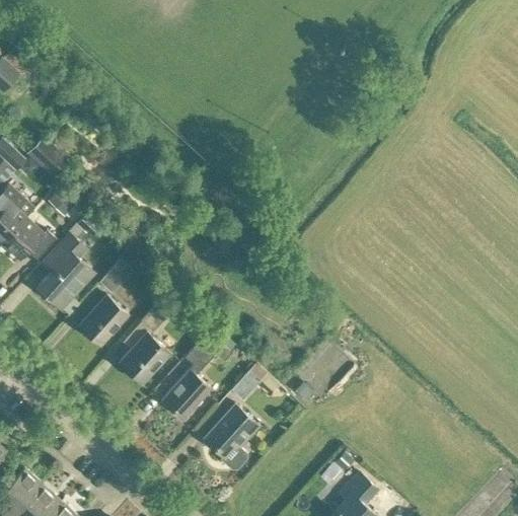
[(0,91),(19,70),(0,52),(0,91)]
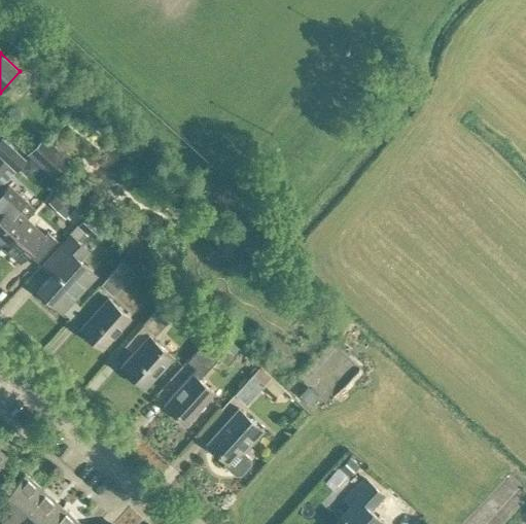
[(15,173),(26,162),(1,139),(0,140),(0,159),(10,169),(0,179),(0,186),(1,188),(14,173),(15,173)]
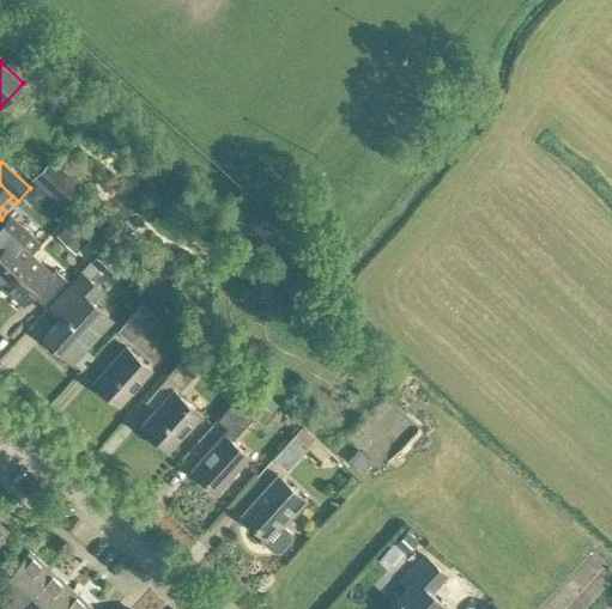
[(61,209),(80,188),(52,162),(31,182),(61,209)]
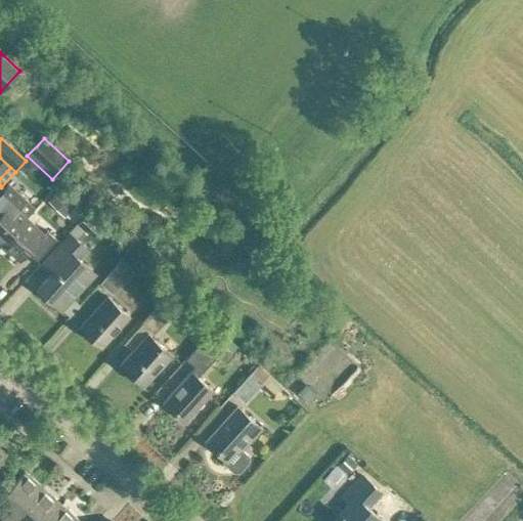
[(0,245),(2,248),(27,220),(36,211),(27,203),(8,186),(0,194),(0,245)]
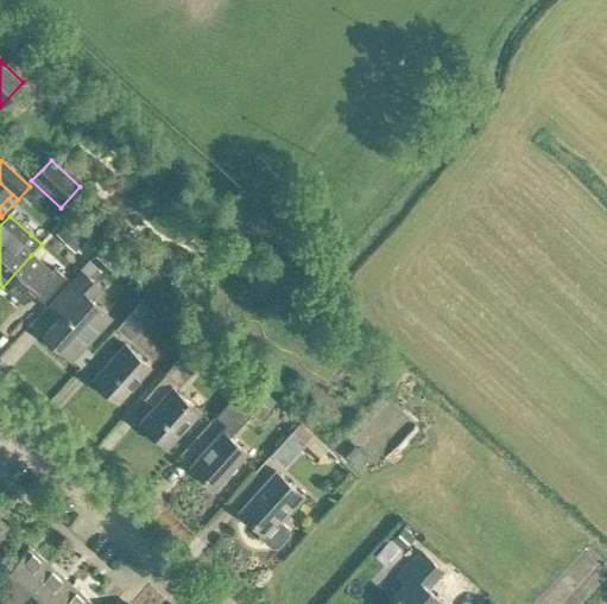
[(75,254),(87,241),(68,223),(56,237),(75,254)]
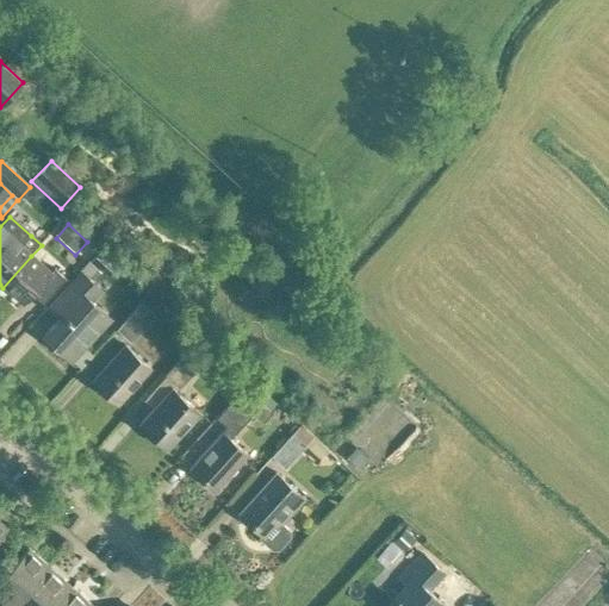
[(199,239),(191,248),(199,255),(206,247),(199,239)]
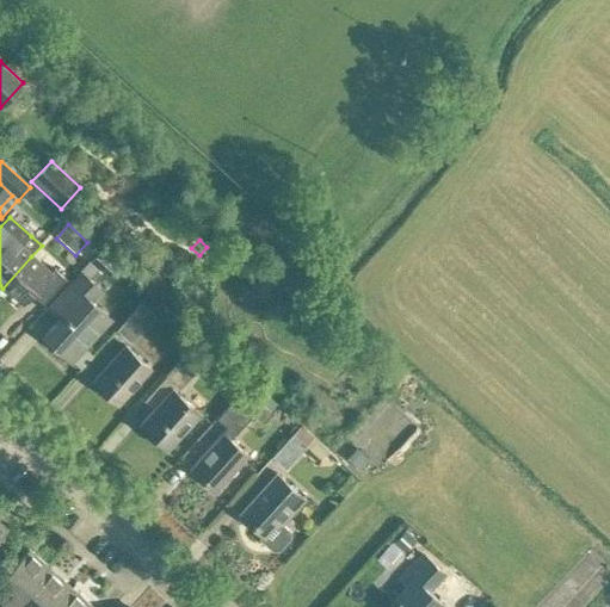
[(31,256),(2,289),(24,307),(32,297),(44,307),(67,282),(55,271),(51,276),(31,256)]
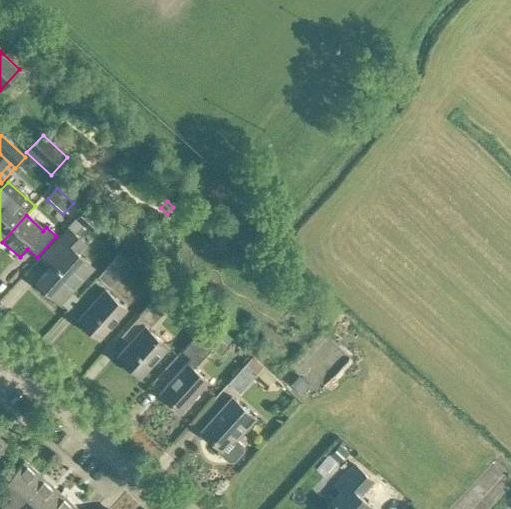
[(61,306),(93,270),(77,255),(85,246),(69,231),(41,261),(50,269),(37,284),(61,306)]
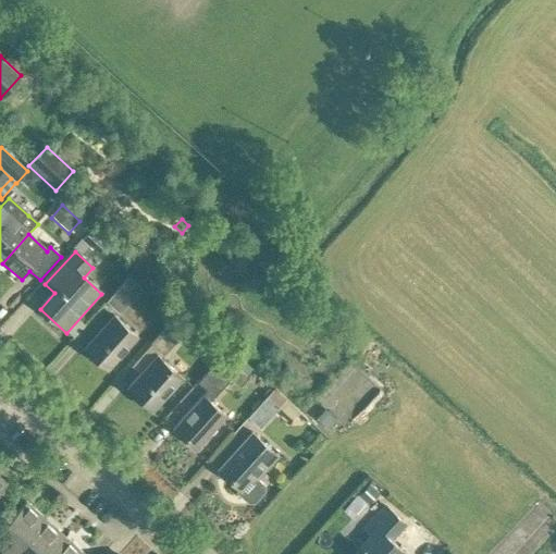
[(120,315),(143,290),(131,279),(107,304),(120,315)]
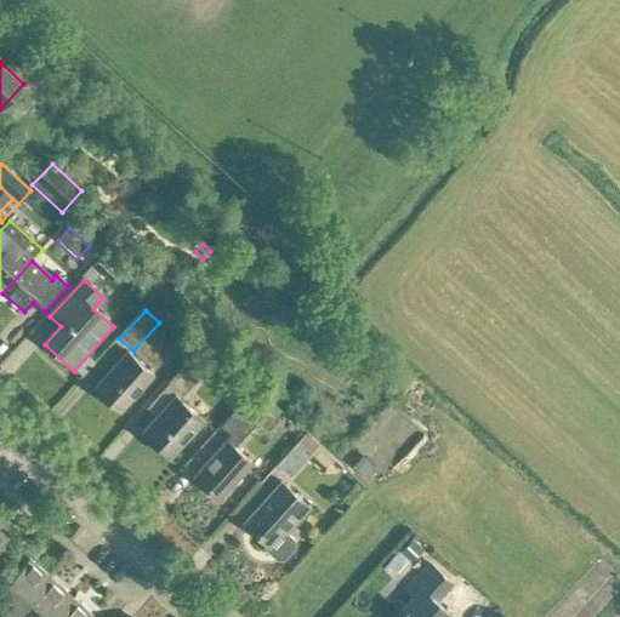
[(120,413),(153,377),(128,354),(95,390),(120,413)]
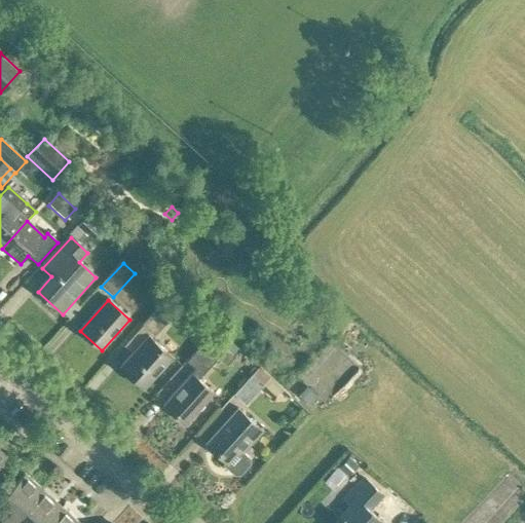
[(166,300),(143,326),(154,337),(178,311),(166,300)]
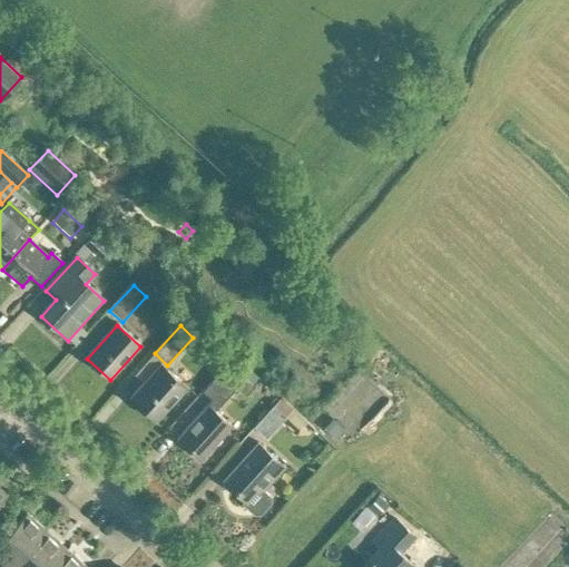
[(156,421),(186,388),(162,365),(131,399),(156,421)]
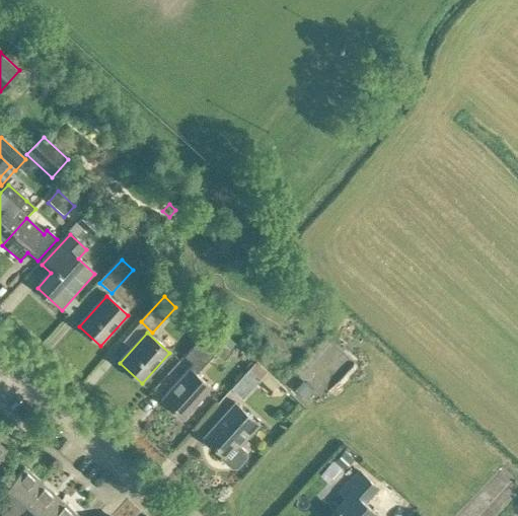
[(230,354),(208,334),(185,358),(194,365),(161,400),(182,420),(211,389),(196,375),(216,354),(224,361),(230,354)]
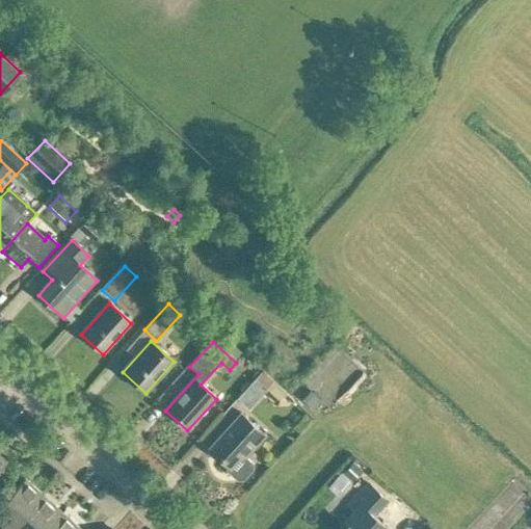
[(248,412),(275,382),(264,371),(237,400),(248,412)]
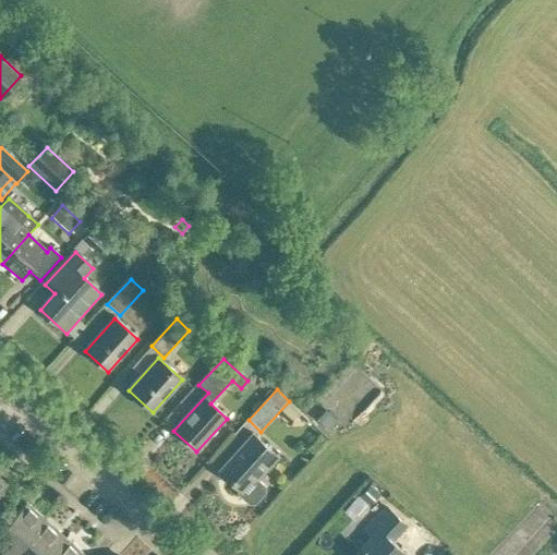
[(328,432),(337,422),(326,411),(316,421),(328,432)]
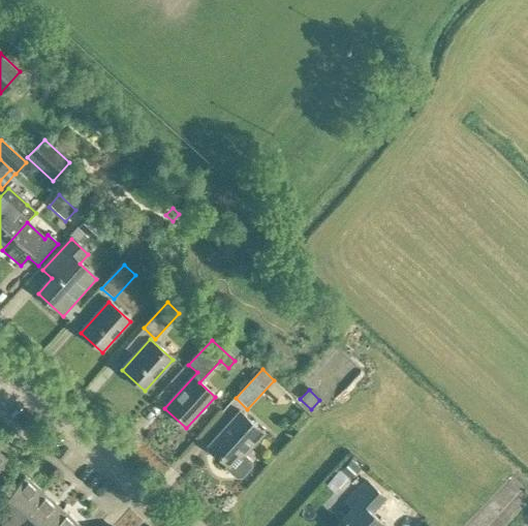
[(236,480),(242,480),(252,468),(252,462),(245,456),(264,434),(240,412),(208,447),(227,465),(224,469),(236,480)]
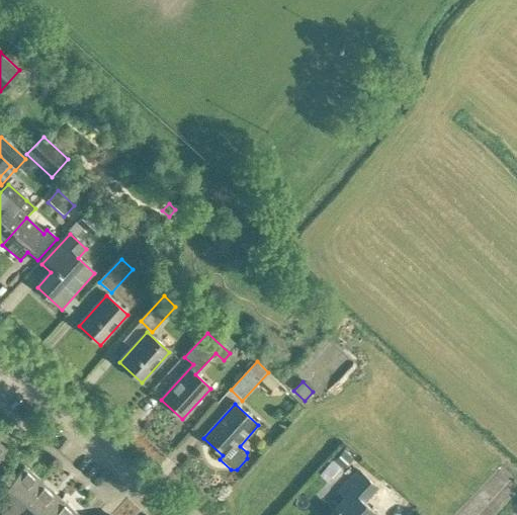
[(343,451),(334,461),(341,469),(342,469),(352,459),(343,451)]
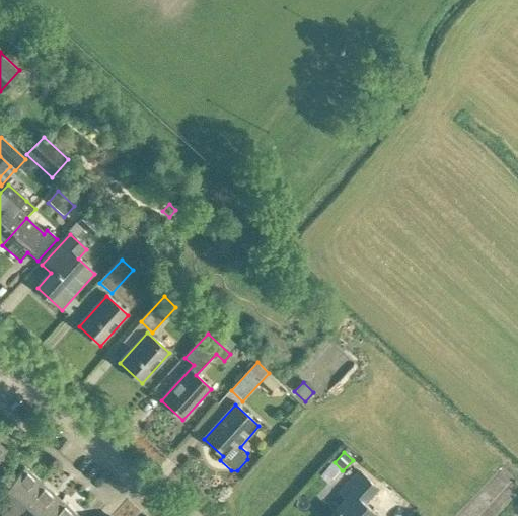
[(333,462),(318,476),(328,486),(342,470),(334,463),(333,462)]
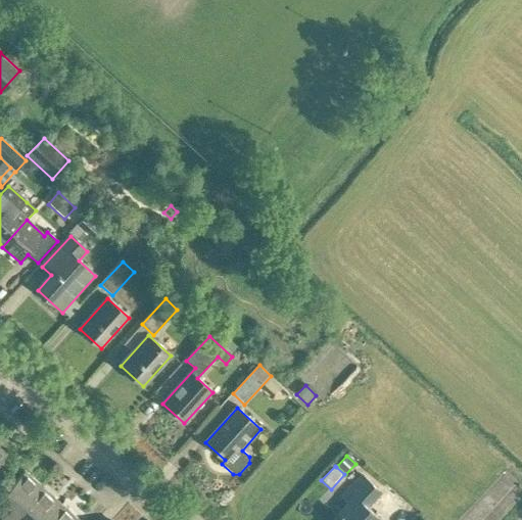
[(15,519),(43,488),(25,472),(0,499),(11,509),(1,519),(15,519)]
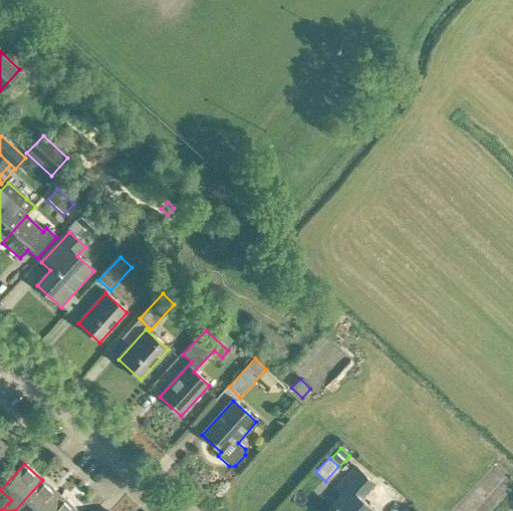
[(371,510),(360,500),(373,486),(355,469),(336,491),(342,496),(328,510),(371,510)]
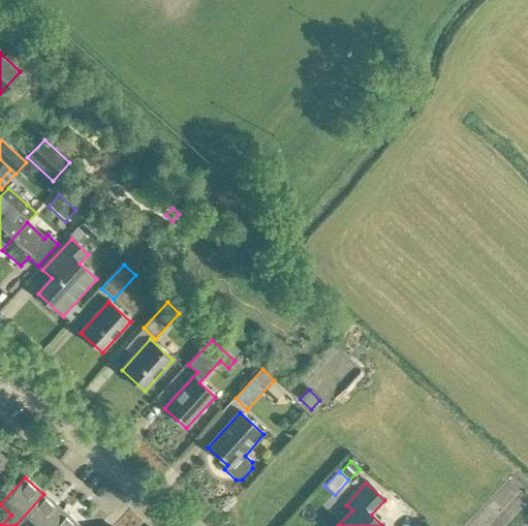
[(50,525),(63,512),(43,494),(16,525),(50,525)]
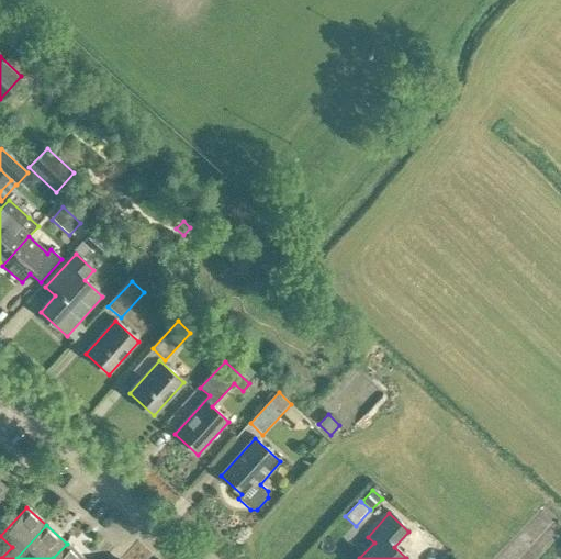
[(67,544),(53,558),(83,558),(67,544)]
